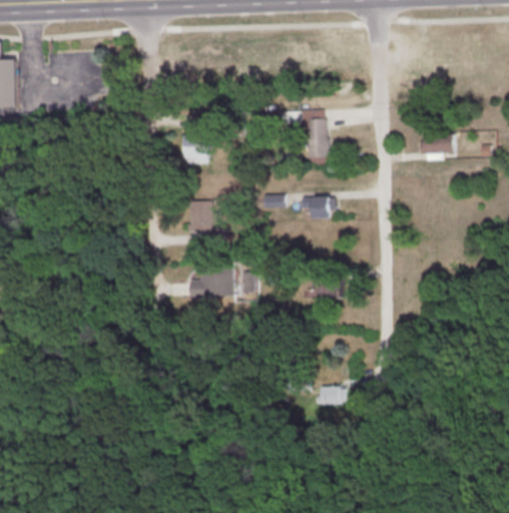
[(0,60),(13,59),(15,107),(0,107),(0,60)]
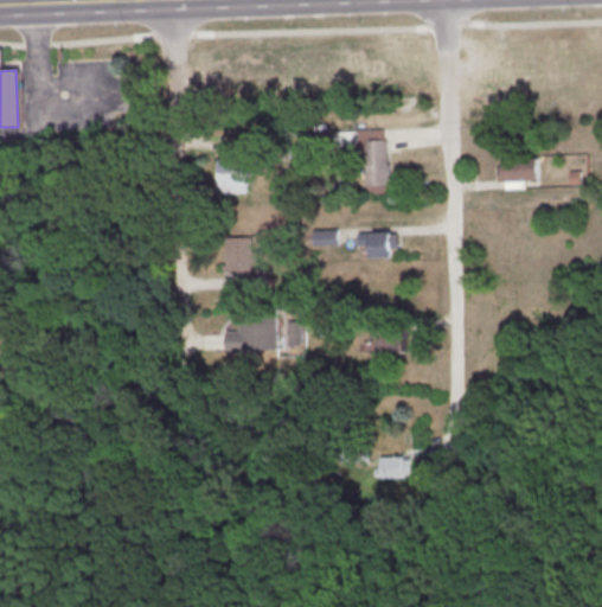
[(357,131),(380,131),(380,140),(384,140),(385,164),(388,164),(388,185),(363,185),(362,142),(357,142),(357,131)]
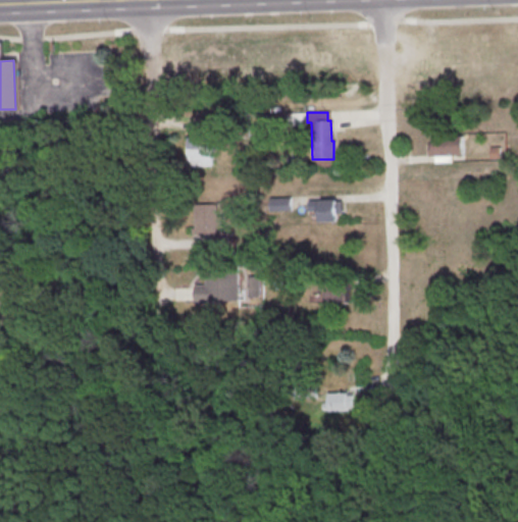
[(258,115),(273,115),(273,131),(259,131),(258,115)]
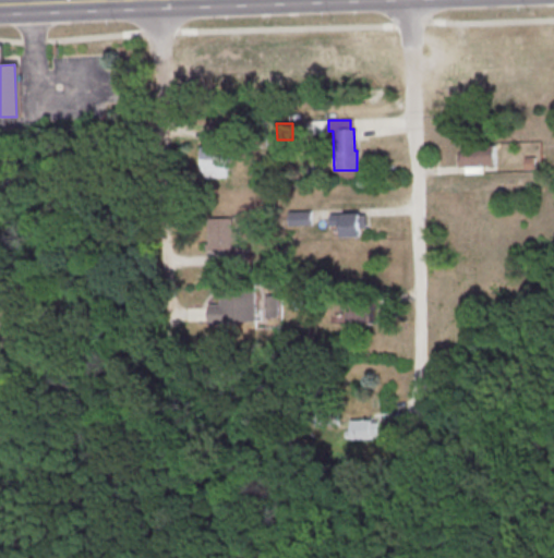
[(459,146),(492,145),(493,165),(456,167),(456,154),(459,153),(459,146)]
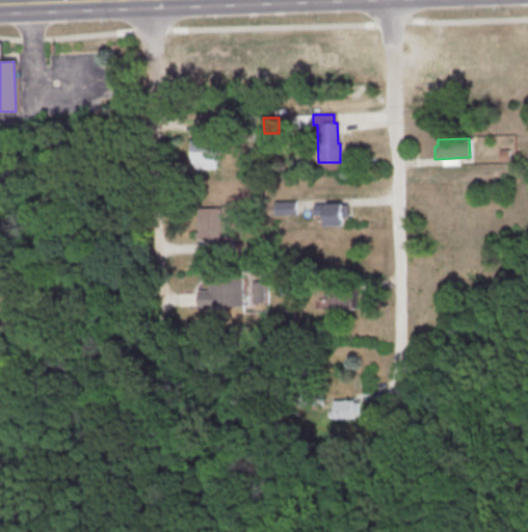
[(188,139),(189,150),(187,150),(187,170),(214,169),(213,152),(209,152),(209,150),(201,150),(201,139),(188,139)]
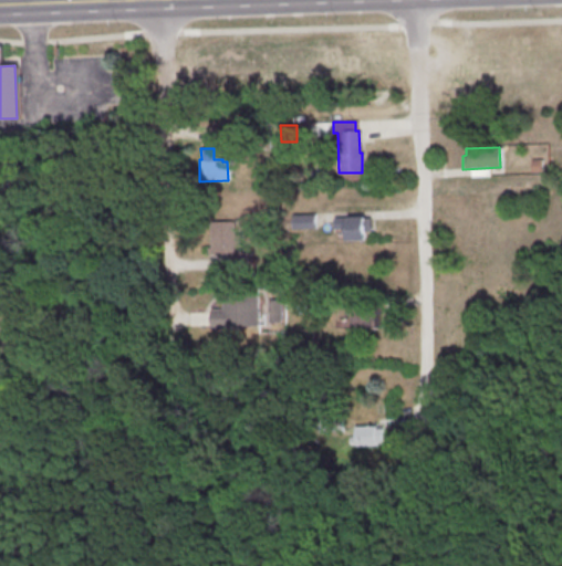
[(291,215),(313,215),(314,229),(291,229),(291,215)]
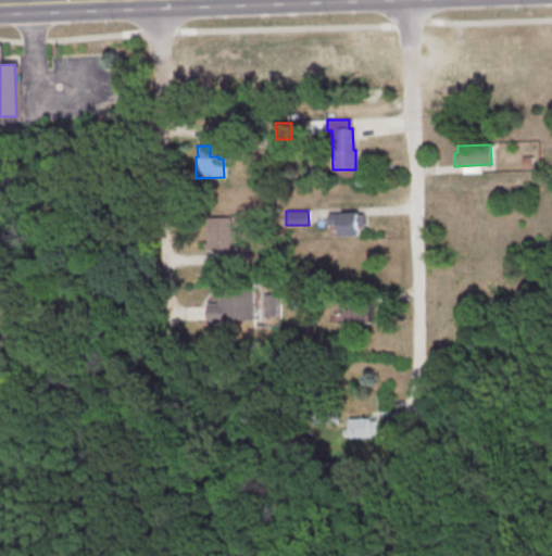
[(327,213),(359,213),(359,237),(337,237),(336,225),(327,225),(327,213)]
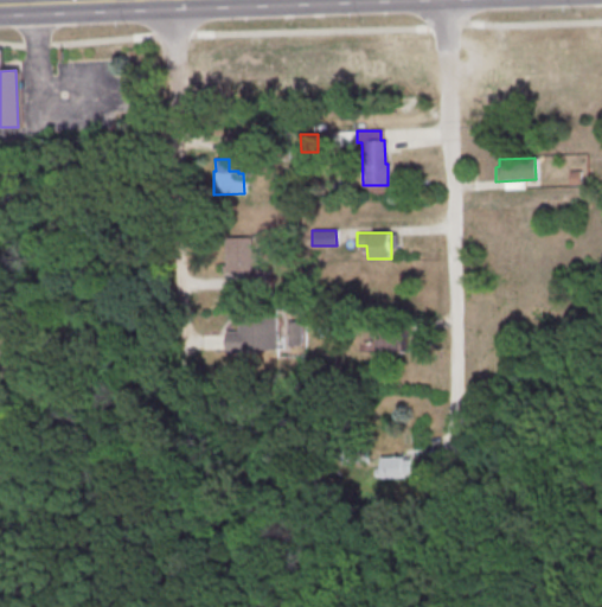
[(225,238),(249,237),(250,251),(257,251),(258,272),(269,272),(270,293),(245,294),(245,274),(225,274),(225,238)]
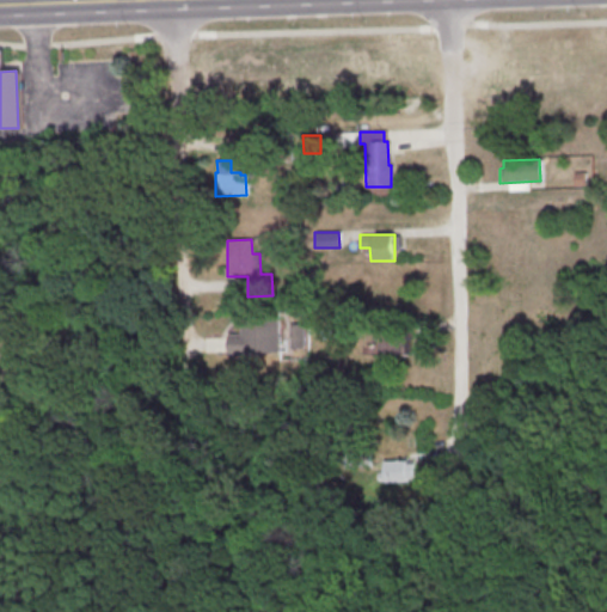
[(239,319),(276,318),(277,354),(227,355),(227,335),(239,334),(239,319)]
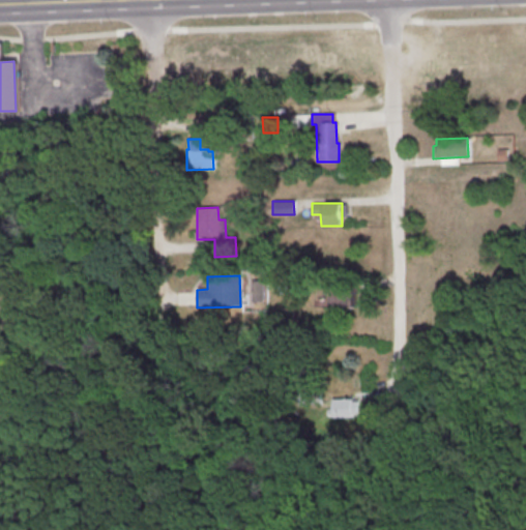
[(261,280),(250,280),(250,301),(261,301),(261,280)]
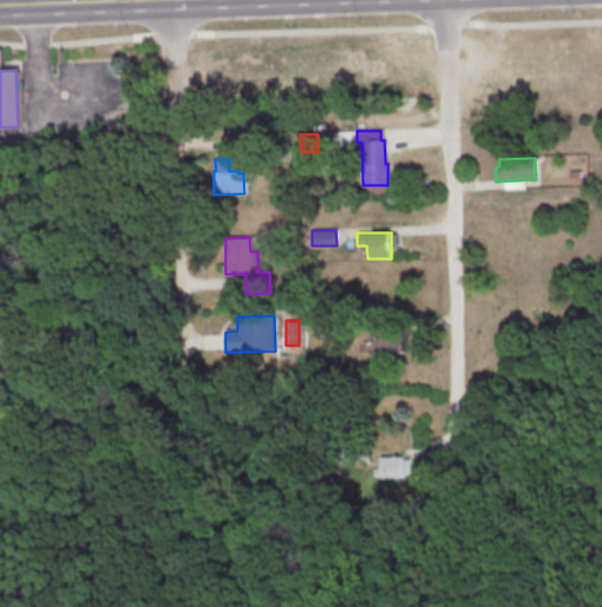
[(369,328),(405,327),(405,353),(373,353),(373,340),(369,340),(369,328)]
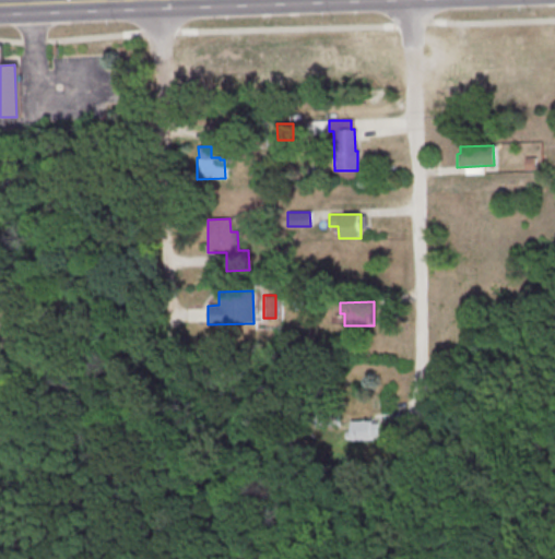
[(350,421),(350,441),(370,441),(370,438),(377,438),(376,424),(369,424),(369,420),(350,421)]
